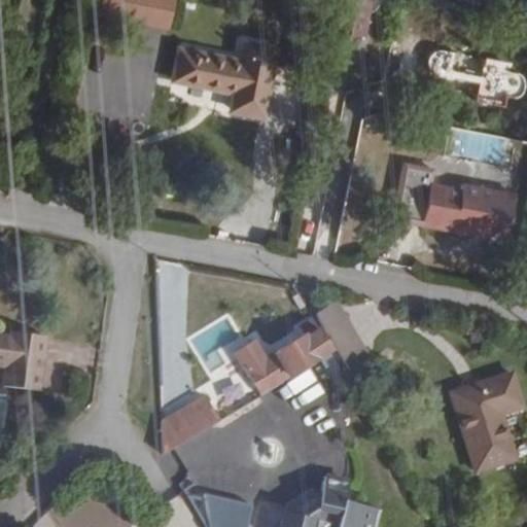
[(113,0),(112,24),(175,28),(176,0),(113,0)]
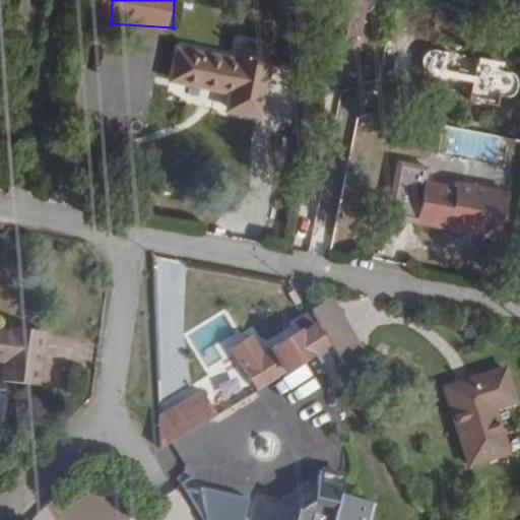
[(224,112),(258,119),(272,45),(241,39),(226,36),(222,54),(176,45),(169,81),(229,92),(224,112)]
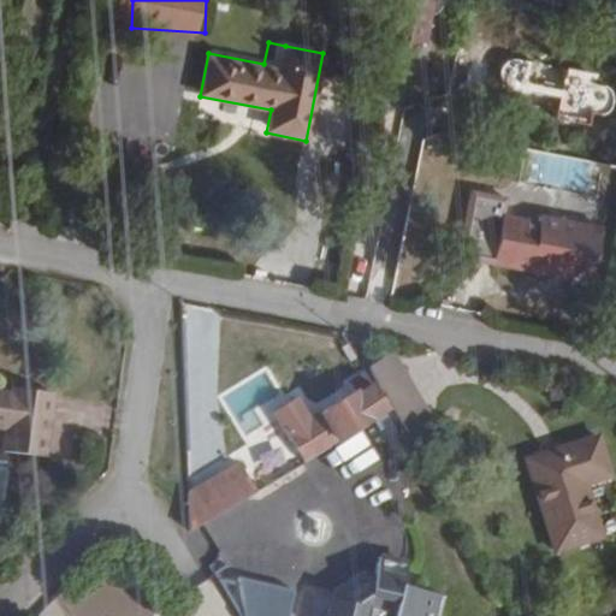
[(532,265),(568,271),(591,276),(600,227),(539,217),(537,223),(501,217),(504,199),(469,193),(458,258),(531,271),(532,265)]
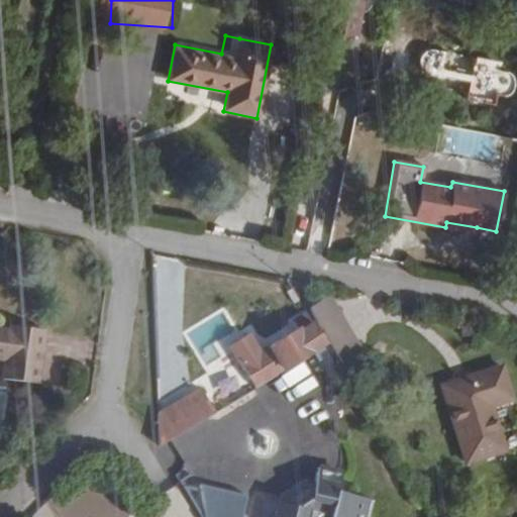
[(445,227),(476,232),(477,227),(446,222),(445,227)]
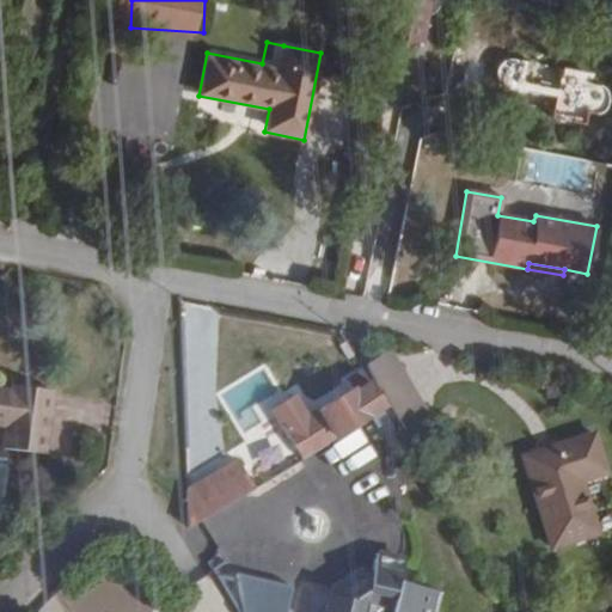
[(390,350),(366,365),(393,410),(417,396),(390,350)]
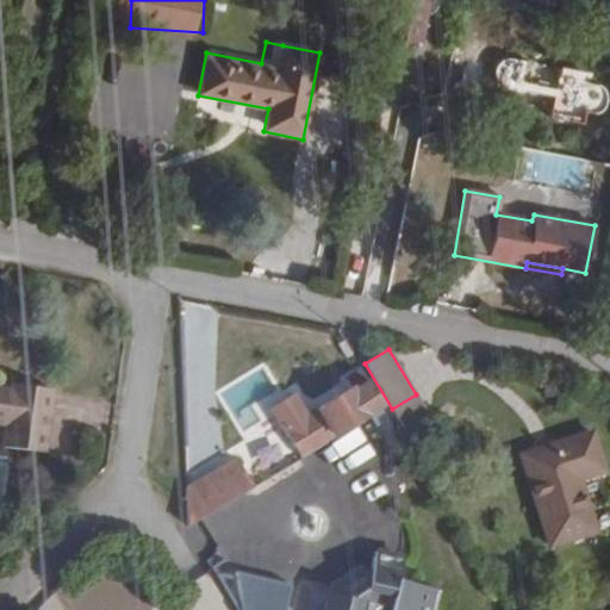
[(300,459),(385,408),(367,378),(366,379),(360,371),(346,380),(350,388),(282,430),(300,459)]
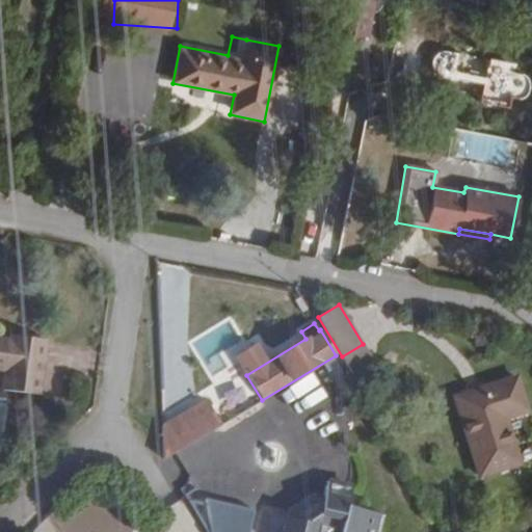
[(0,358),(7,361),(5,371),(3,390),(40,395),(47,340),(10,335),(9,340),(0,339),(0,358)]
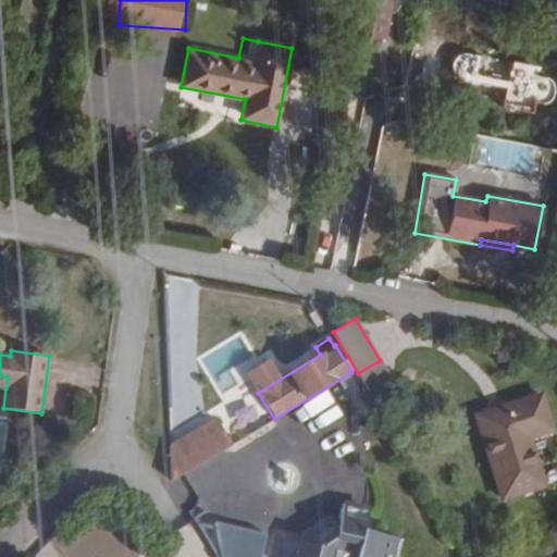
[(391,376),(380,360),(358,373),(368,390),(391,376)]
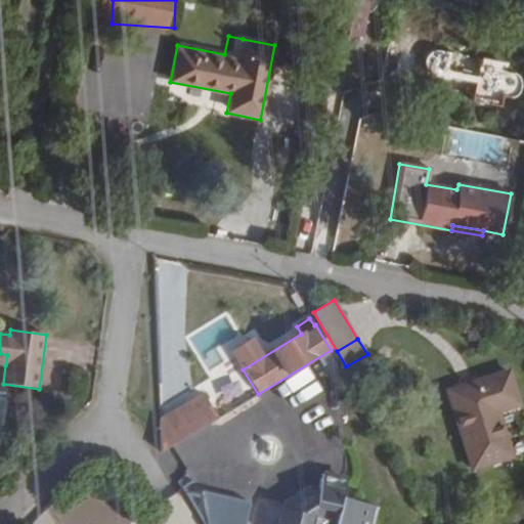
[(509,372),(448,392),(472,470),(513,457),(498,412),(520,405),(509,372)]
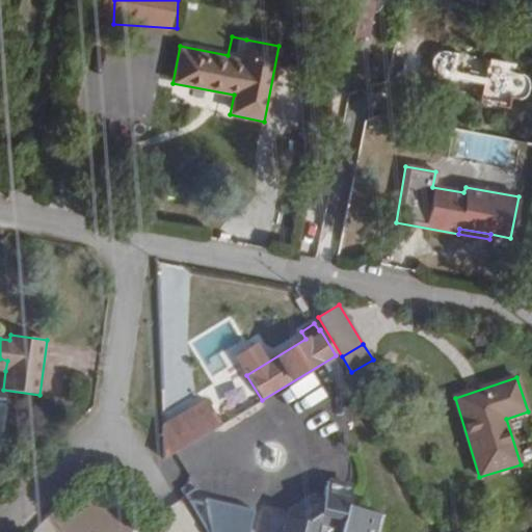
[(204,436),(221,426),(205,398),(187,409),(204,436)]
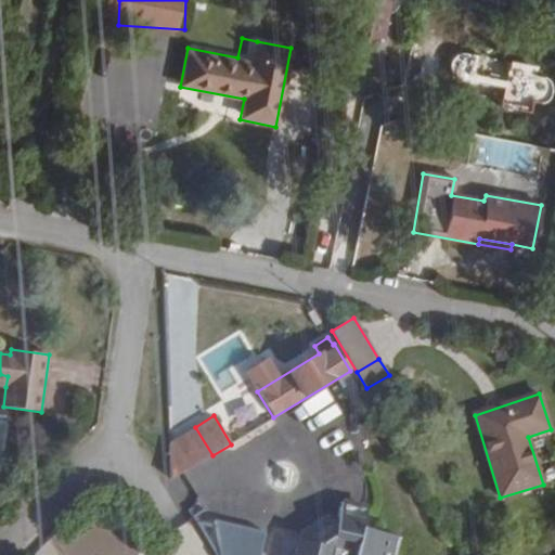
[(0,416),(0,476),(1,476),(10,418),(0,416)]
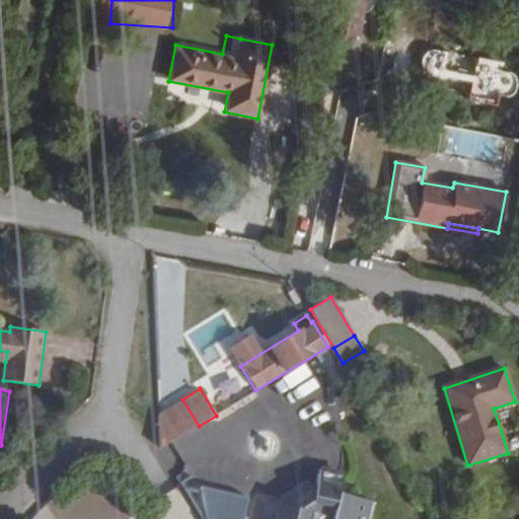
[(158,415),(159,450),(199,426),(182,399),(158,415)]
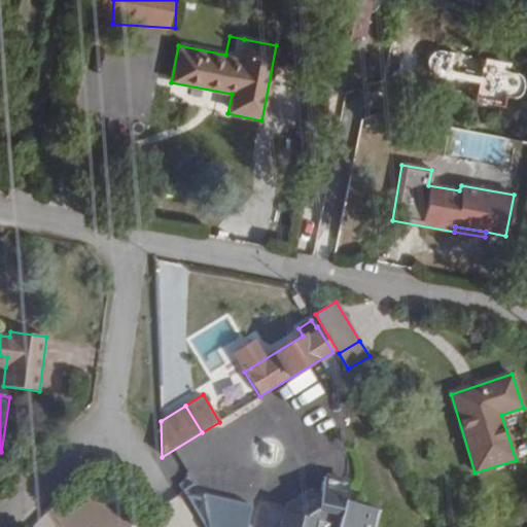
[(350,480),(324,475),(320,492),(314,519),(285,514),(269,510),(264,526),(362,526),(367,508),(344,502),(350,480)]
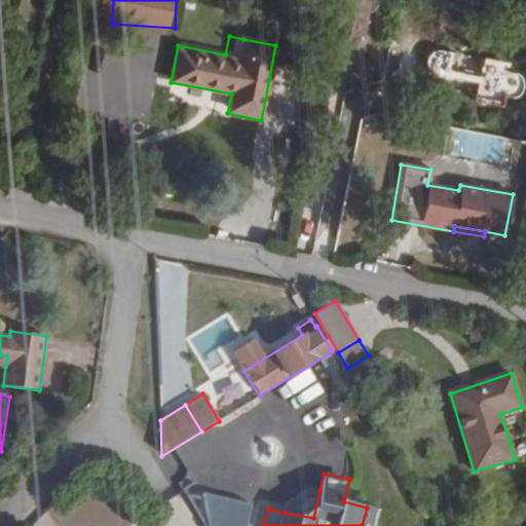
[(285,513),(313,518),(320,491),(311,489),(287,503),(285,513)]
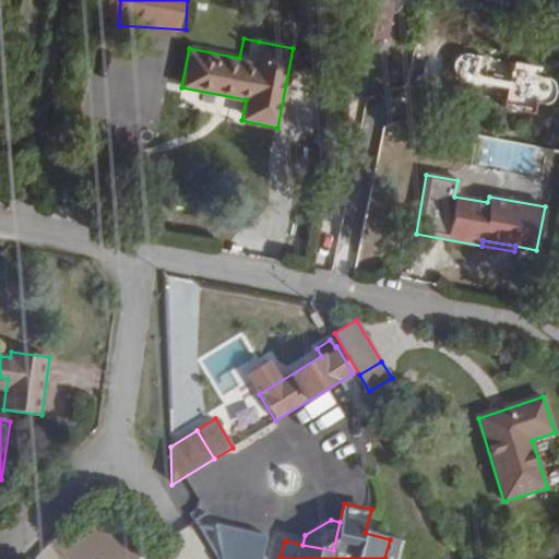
[(390,539),(384,558),(394,558),(400,542),(390,539)]
